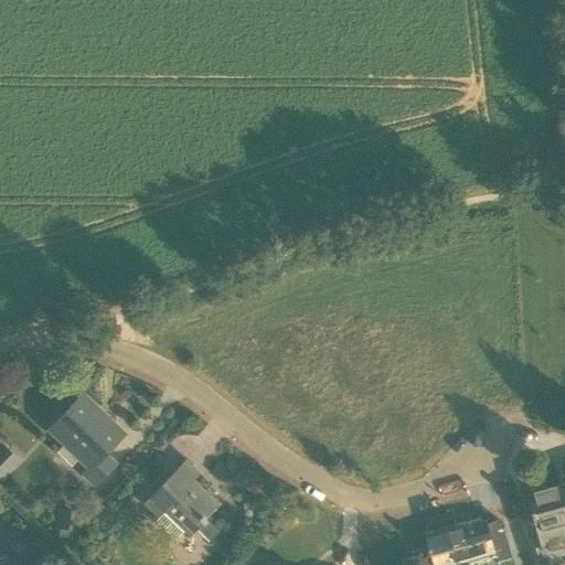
[(95,484),(115,465),(105,454),(124,434),(123,434),(117,439),(117,438),(91,413),(96,407),(83,394),(50,428),(91,467),(84,473),(95,484)]
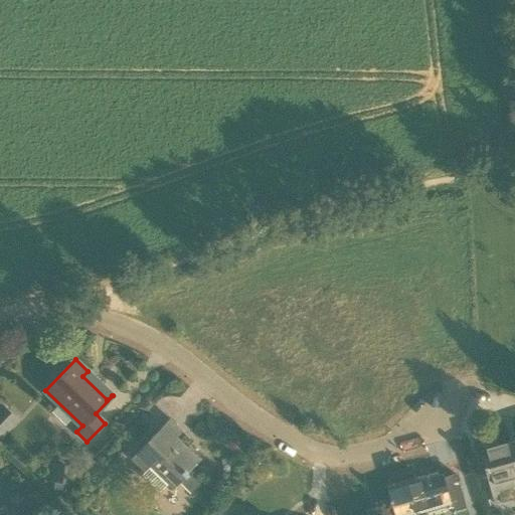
[(2,403),(0,405),(0,437),(2,439),(20,420),(2,403)]
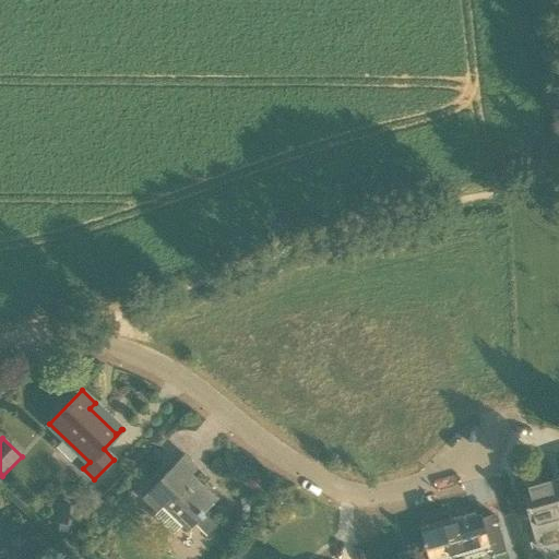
[(157,512),(153,515),(173,534),(181,524),(189,531),(194,525),(206,536),(217,525),(203,512),(217,498),(199,482),(195,485),(192,482),(189,486),(183,480),(198,465),(185,453),(170,468),(142,498),(157,512)]
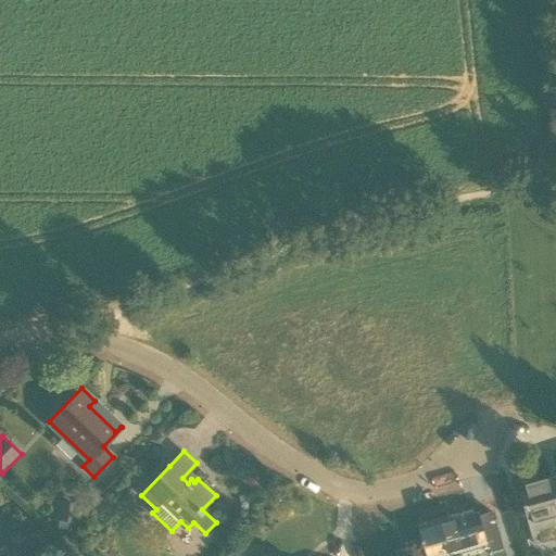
[(555,534),(555,530),(555,529),(555,476),(517,487),(533,543),(555,536),(555,534)]
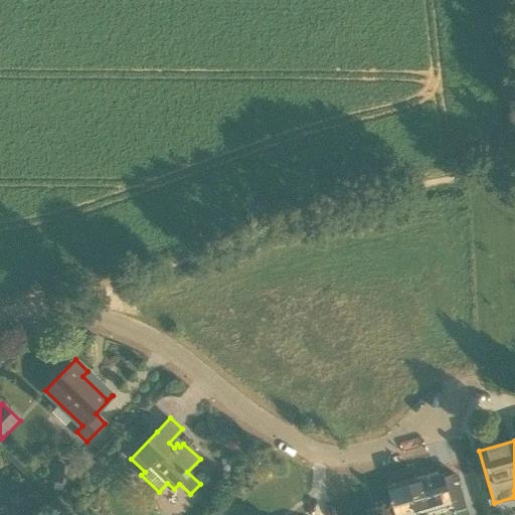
[(389,490),(395,514),(412,514),(449,505),(451,510),(465,506),(455,474),(443,478),(442,475),(389,490)]
